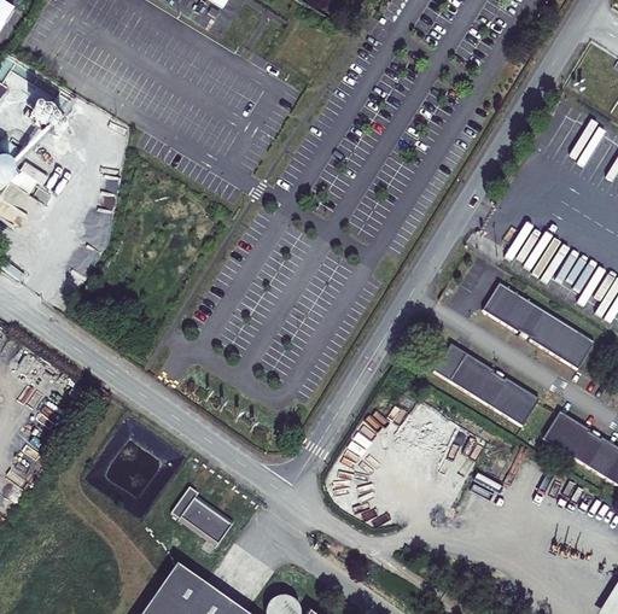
[(162,0),(161,1),(240,44),(258,11),(238,0),(162,0)]
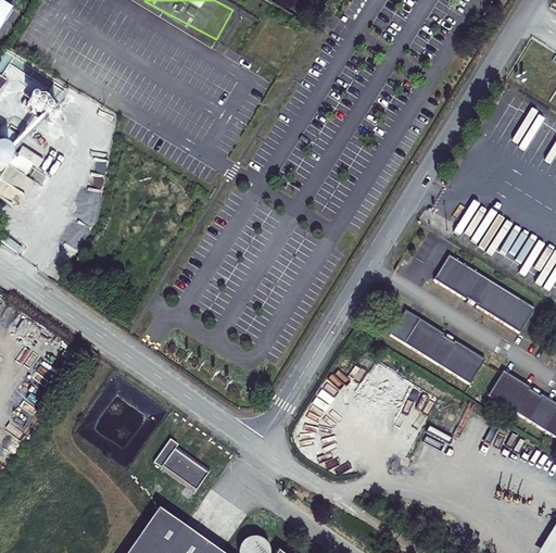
[(8,114),(0,124),(0,136),(10,143),(24,126),(8,114)]
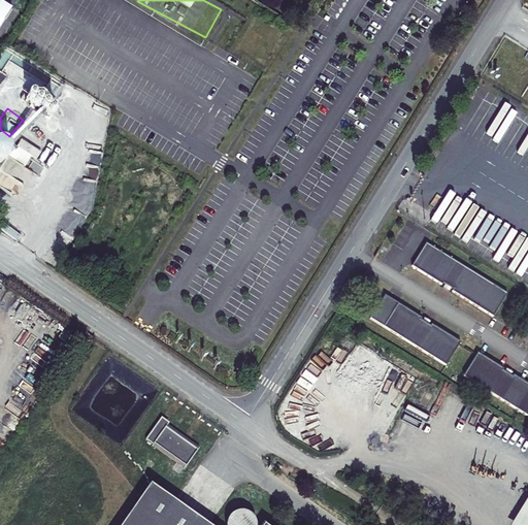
[(21,138),(17,144),(36,157),(40,151),(21,138)]
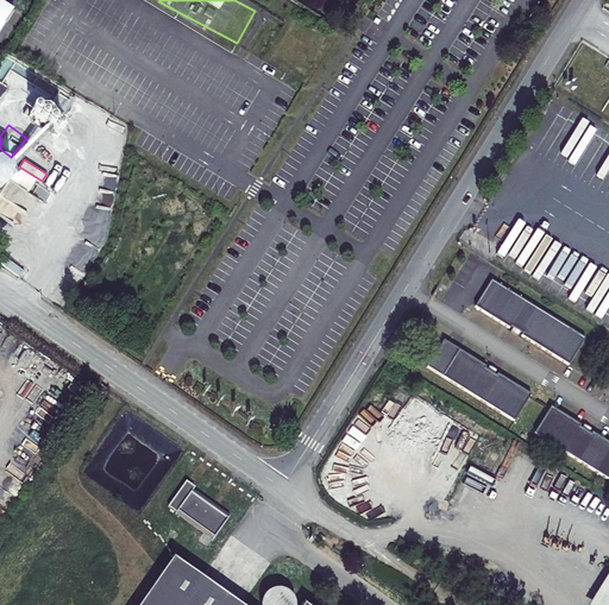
[(491,277),(475,303),(510,326),(512,323),(516,327),(522,331),(521,333),(569,361),(585,335),(491,277)]
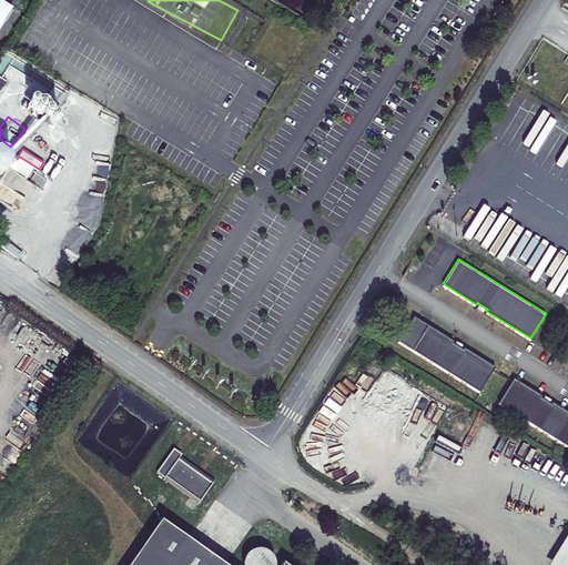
[(398,340),(479,391),(495,365),(464,346),(463,349),(457,345),(453,342),(453,340),(414,315),(398,340)]
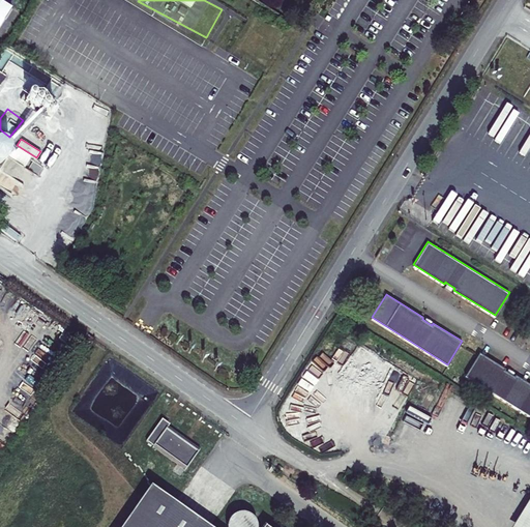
[(91,342),(94,338),(89,334),(87,331),(84,337),(91,342)]
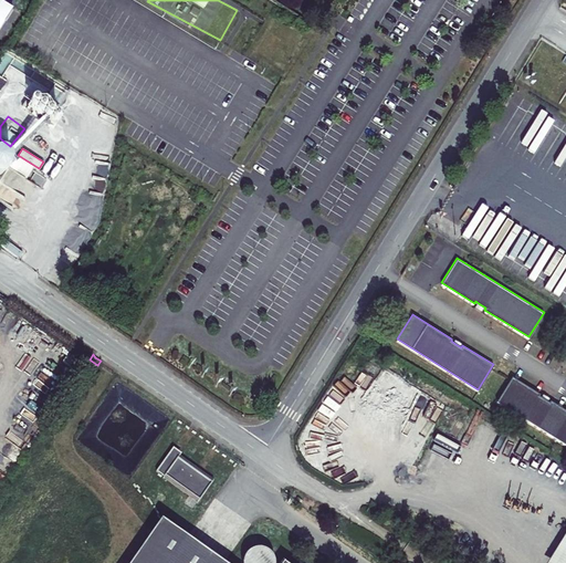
[(37,397),(50,378),(33,366),(20,385),(37,397)]
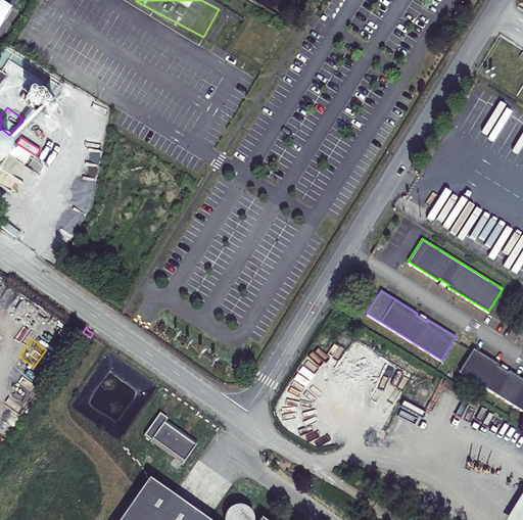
[(498,363),(479,350),(473,347),(459,370),(465,373),(522,409),(522,377),(509,369),(508,371),(502,367),(497,365),(498,363)]
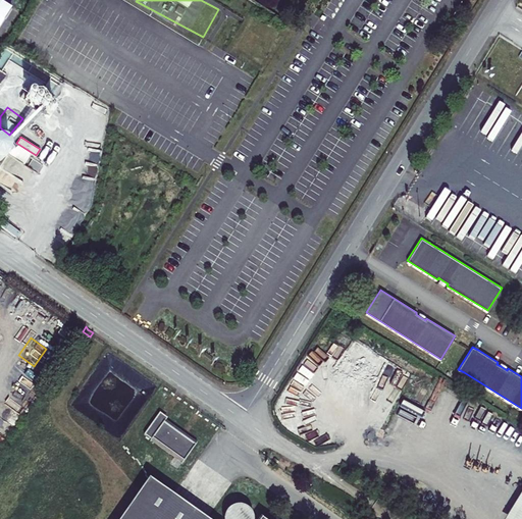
[(144,432),(184,460),(196,440),(186,433),(185,435),(179,432),(180,430),(165,419),(167,415),(159,410),(144,432)]
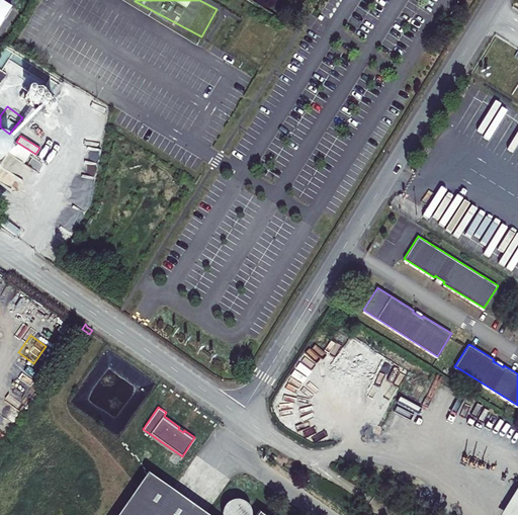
[(117,514),(261,514),(259,513),(257,514),(208,514),(148,473),(117,514)]
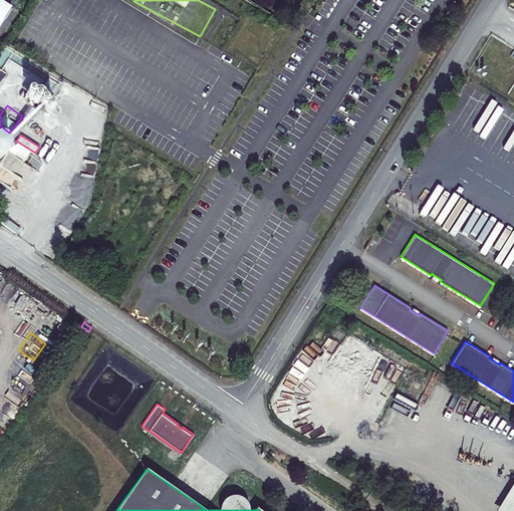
[(513,510),(513,496),(504,510),(513,510)]
